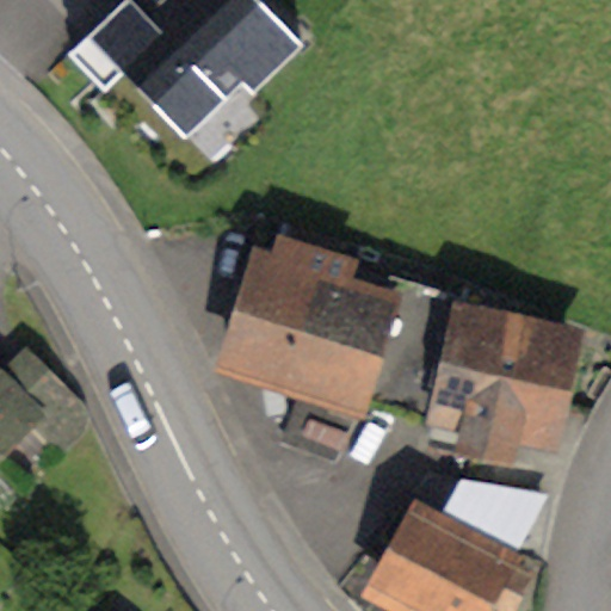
[(123,0),(69,55),(104,90),(122,72),(186,136),(242,80),(254,91),(302,44),(258,0),(123,0)]
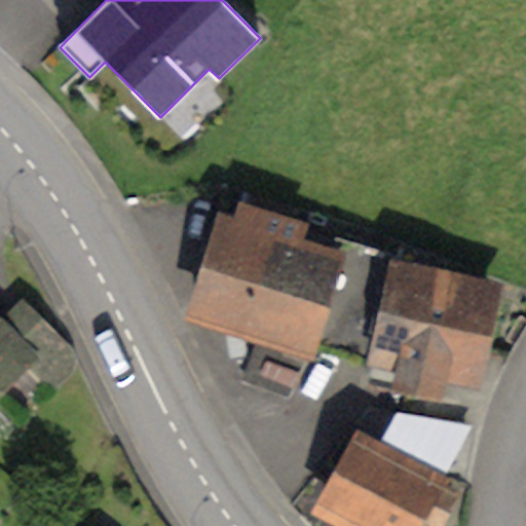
[(224,226),(197,311),(260,332),(306,346),(334,260),(288,245),(293,224),(243,208),(241,219),(238,228),(224,226)]
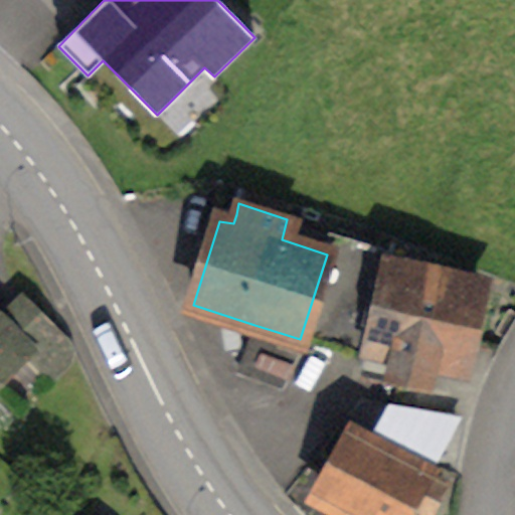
[(332,235),(327,254),(300,339),(254,325),(238,370),(283,385),(306,337),(363,357),(365,346),(373,349),(394,254),(332,235)]
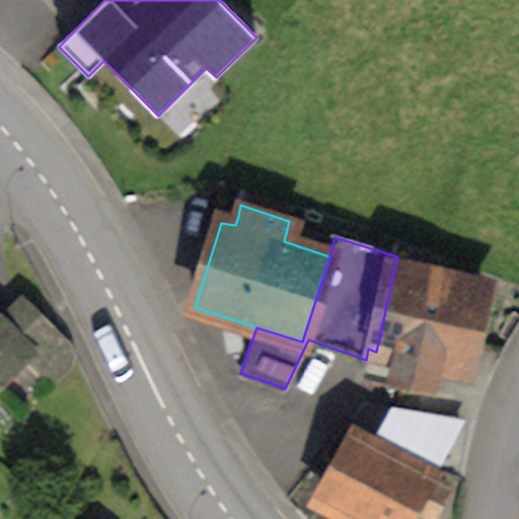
[(397,256),(376,352),(397,356),(394,378),(432,387),(437,364),(453,368),(463,371),(482,287),(440,279),(444,258),(401,241),(397,256)]
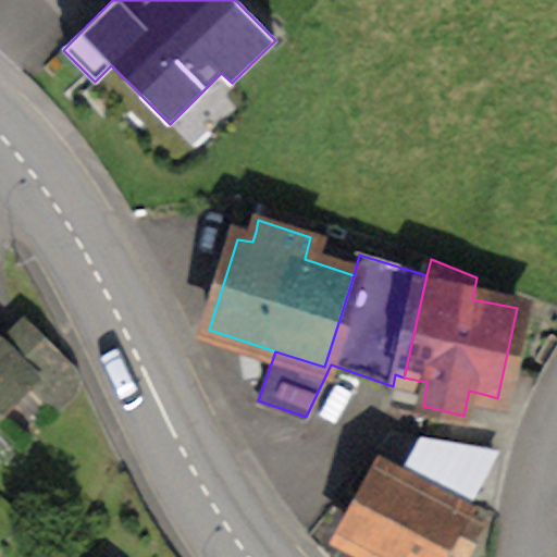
[(7,351),(0,344),(0,407),(31,378),(57,405),(82,380),(40,337),(16,361),(7,351)]
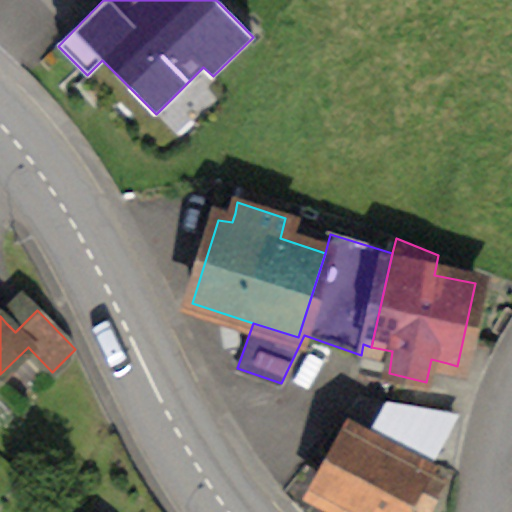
[(374,430),(448,467),(450,460),(455,461),(464,416),(390,402),(374,430)]
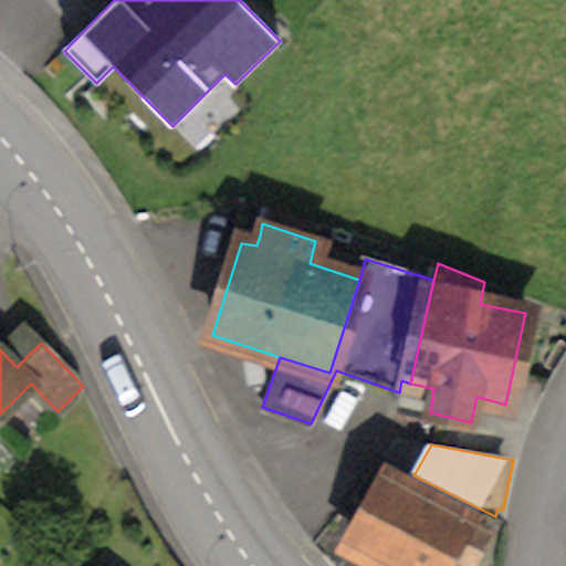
[(485,528),(387,478),(352,547),(388,565),(438,565),(447,549),(469,561),(485,528)]
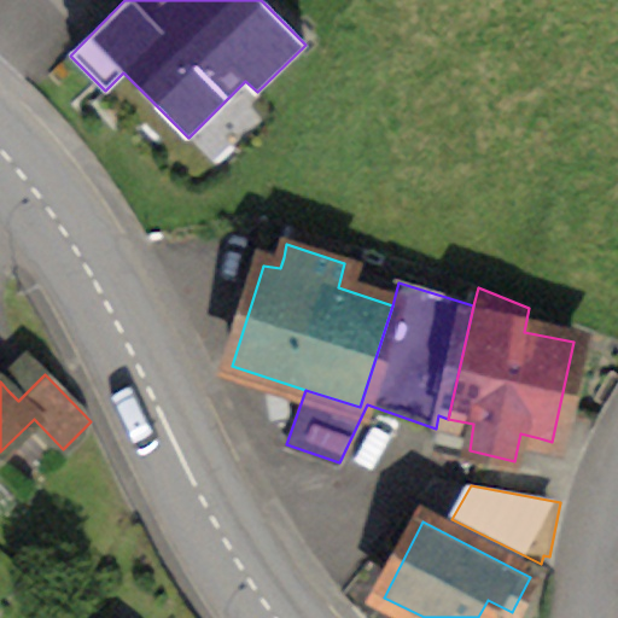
All buildings are outlined.
